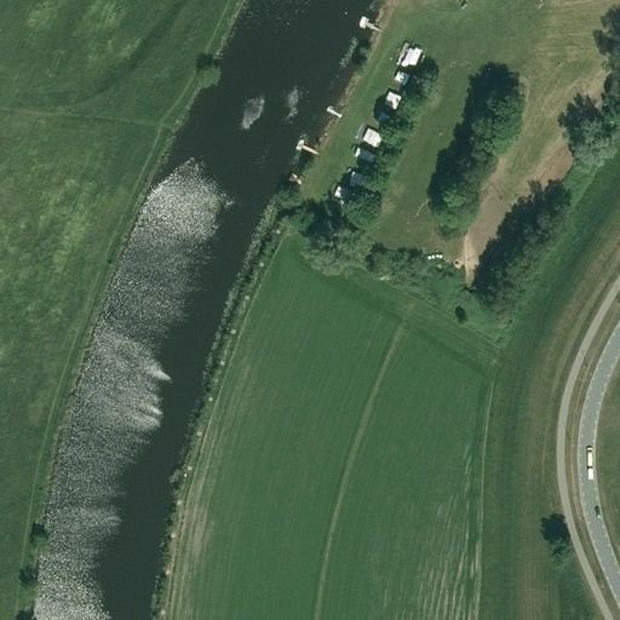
[(424,0),(425,13),(438,13),(437,0),(424,0)]
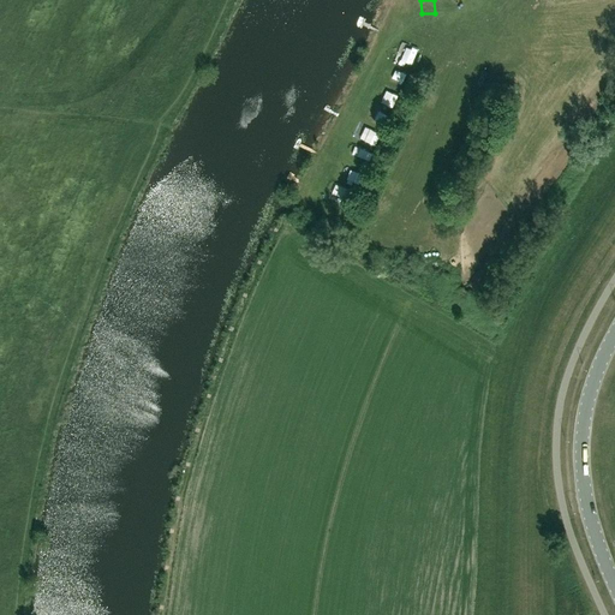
[(400,89),(405,76),(394,71),(388,84),(400,89)]
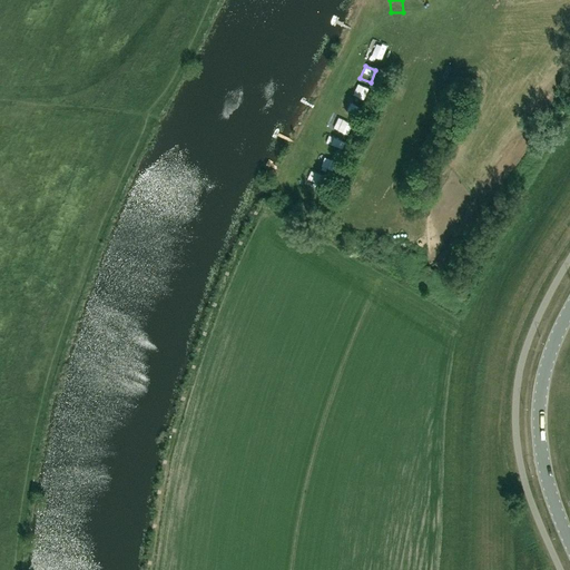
[(452,80),(455,70),(444,67),(441,77),(452,80)]
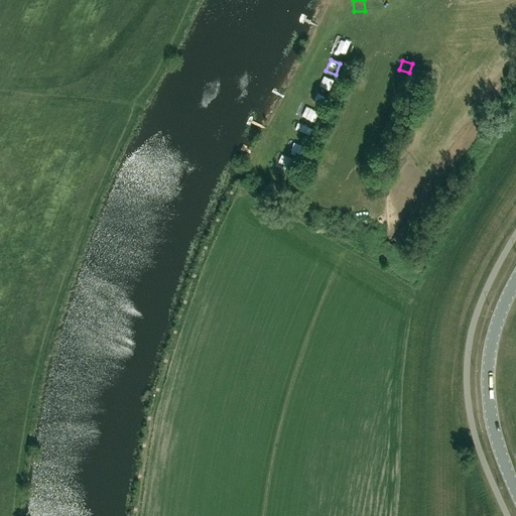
[(320,78),(317,89),(329,92),(332,82),(320,78)]
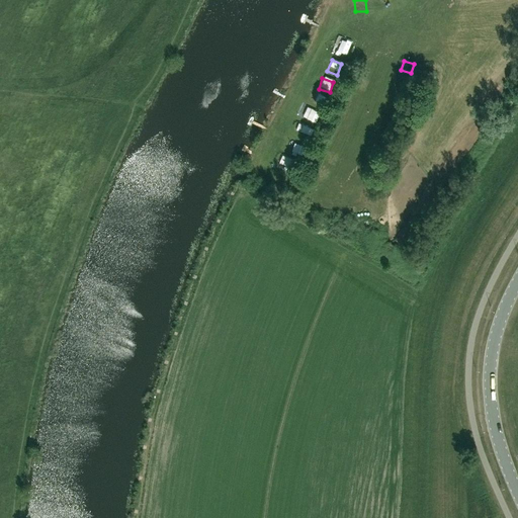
[(317,105),(321,95),(311,92),(307,102),(317,105)]
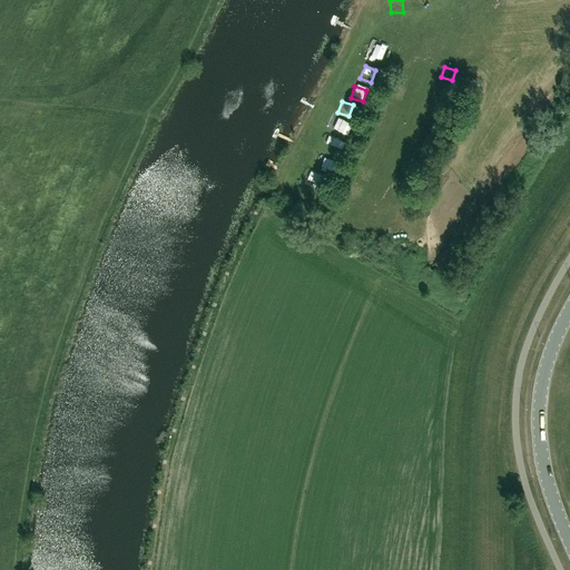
[(338,154),(343,143),(328,136),(323,147),(338,154)]
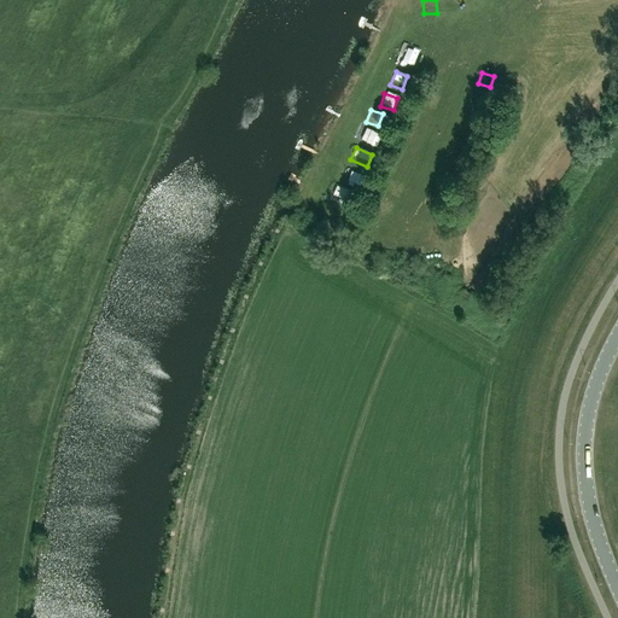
[(464,287),(458,296),(465,302),(466,301),(471,293),(464,287)]
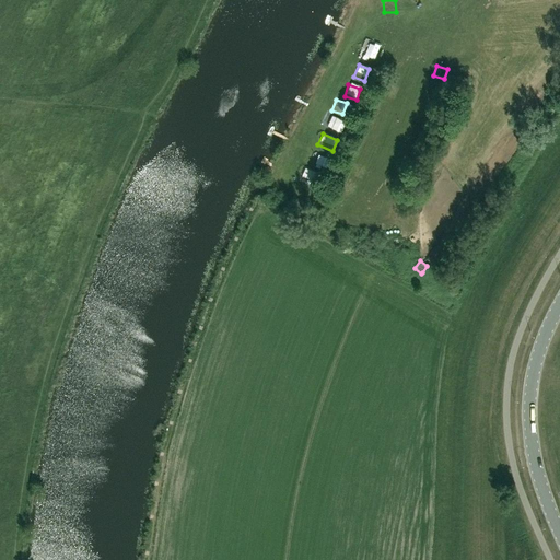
All buildings are outlined.
